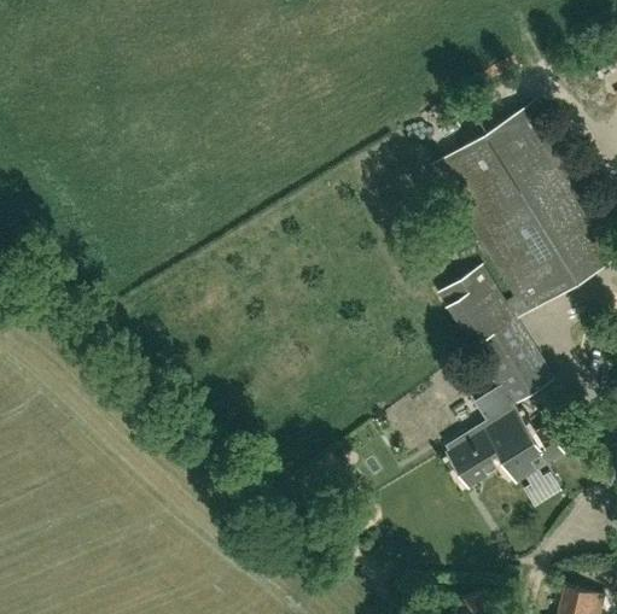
[(407,80),(415,95),(431,88),(423,72),(407,80)]
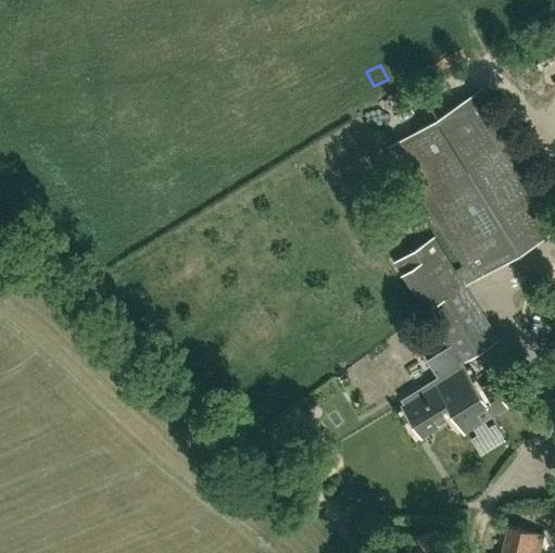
[(420,438),(453,417),(462,412),(459,409),(469,402),(466,398),(477,391),(459,364),(495,341),(462,286),(554,227),(554,211),(480,91),(389,148),(463,266),(453,273),(432,239),(393,263),(446,349),(437,355),(451,377),(401,407),(420,438)]
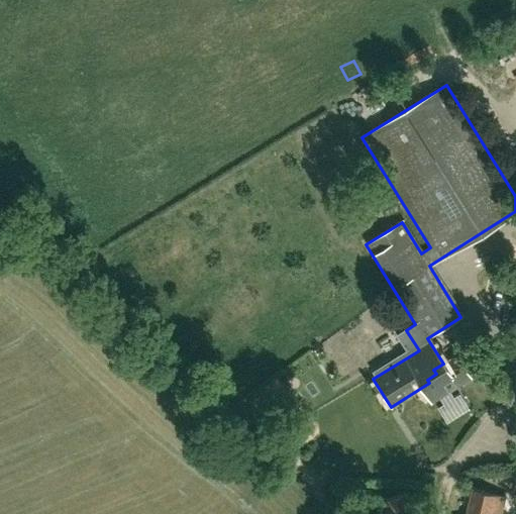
[(429,383),(421,388),(430,402),(469,379),(454,356),(443,364),(433,370),(436,374),(427,380),(429,383)]
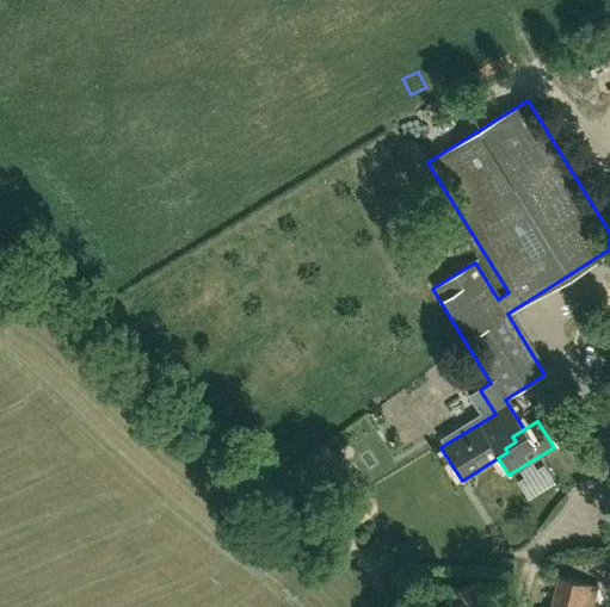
[(591,606),(596,588),(546,575),(537,606),(591,606)]
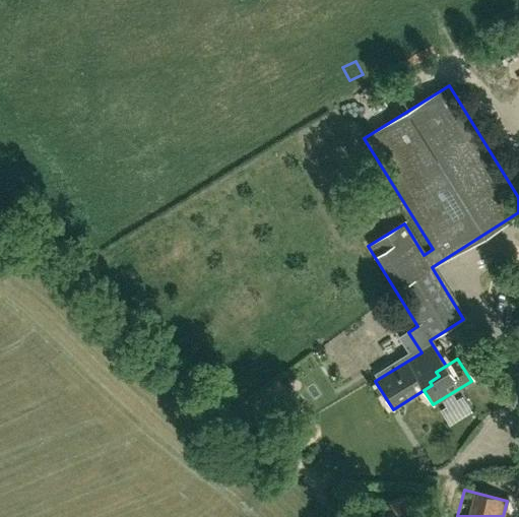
[(412,516),(406,498),(384,506),(388,516),(412,516)]
